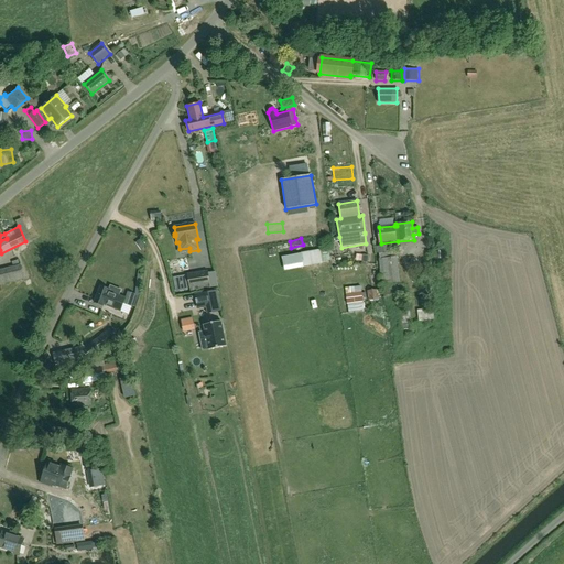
[(400,282),(397,251),(391,251),(391,245),(376,247),(376,253),(378,253),(381,284),(400,282)]
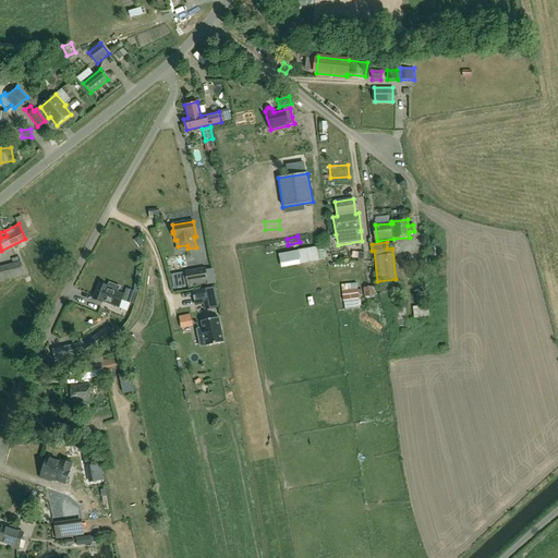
[(325,245),(316,247),(318,259),(327,257),(325,245)]
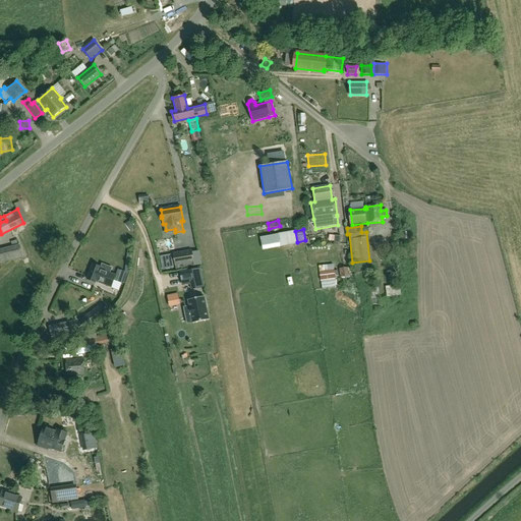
[(279,239),(280,246),(297,242),(295,231),(295,230),(278,233),(279,239)]
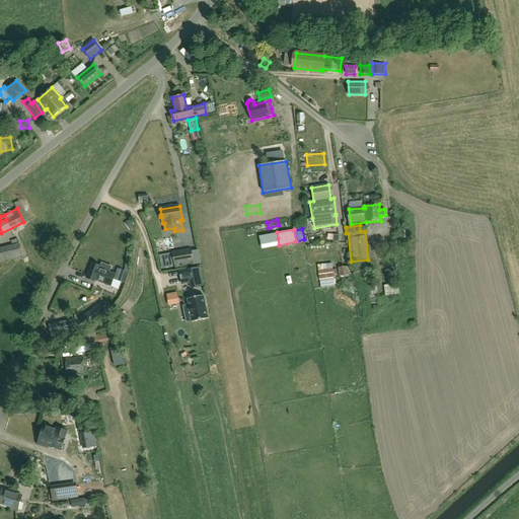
[(18,243),(0,247),(0,262),(22,256),(18,243)]
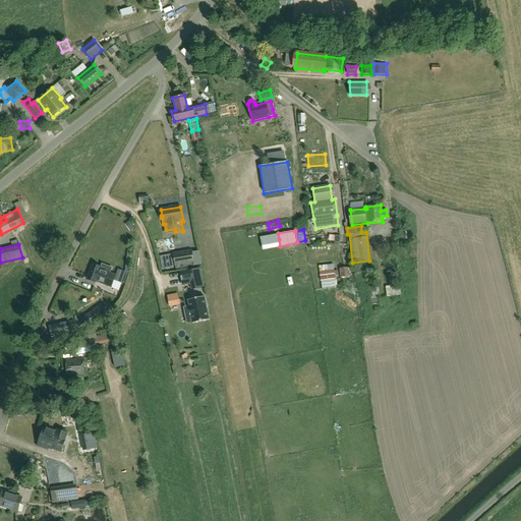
[(191,250),(173,253),(176,270),(200,266),(198,250),(191,251),(191,250)]
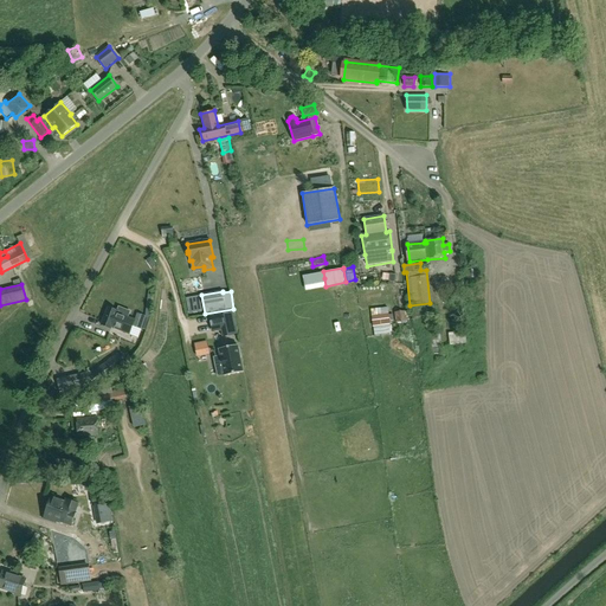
[(199,297),(187,298),(189,314),(201,313),(199,297)]
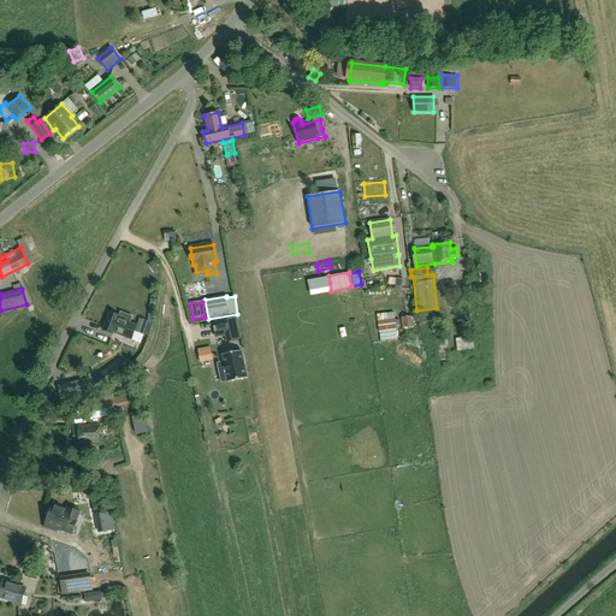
[(434,325),(432,311),(418,313),(420,326),(434,325)]
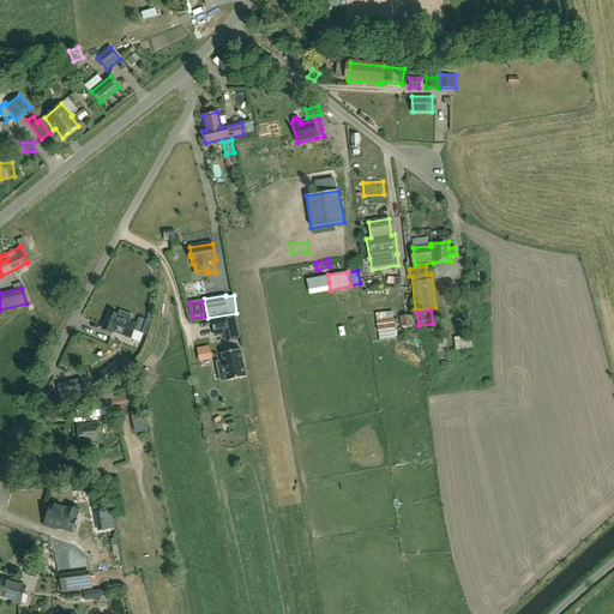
[(109,312),(102,330),(113,333),(113,332),(131,339),(134,331),(143,333),(148,320),(138,318),(137,324),(130,321),(132,315),(120,311),(118,315),(109,312)]
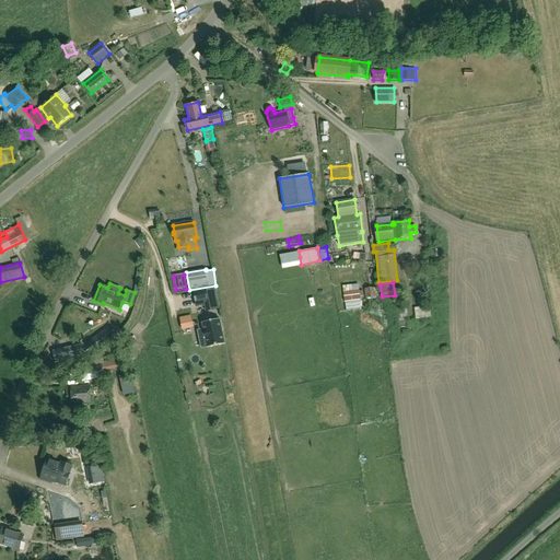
[(376,296),(375,288),(364,289),(365,298),(376,296)]
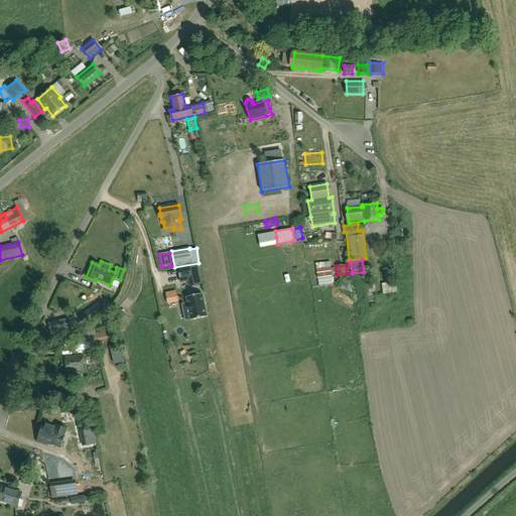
[(188,281),(189,286),(202,284),(199,266),(178,270),(180,282),(188,281)]
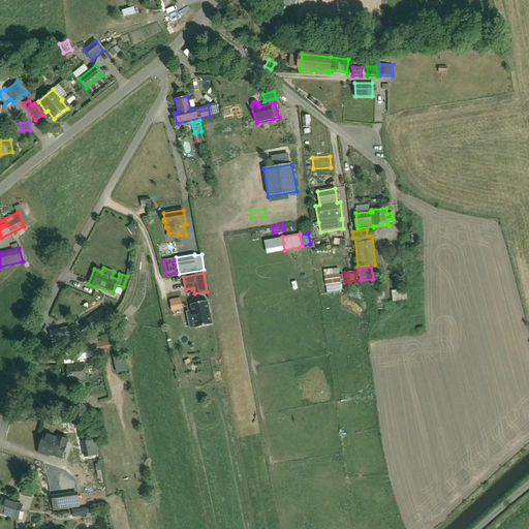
[(341,292),(338,273),(323,275),(327,294),(341,292)]
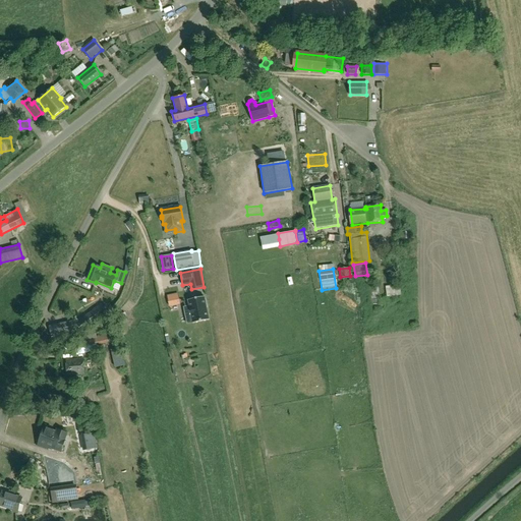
[(380,305),(378,284),(367,285),(369,306),(380,305)]
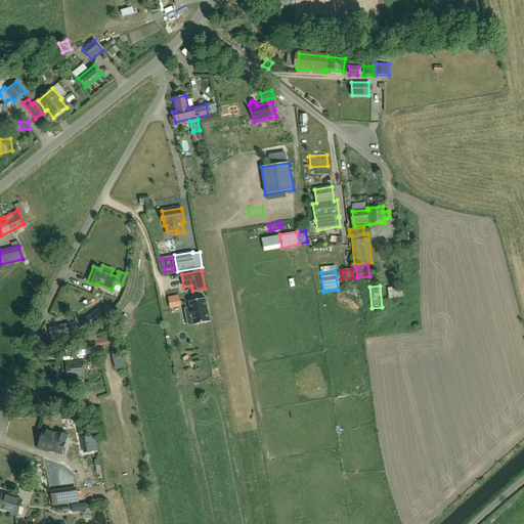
[(403,297),(401,286),(387,289),(389,299),(403,297)]
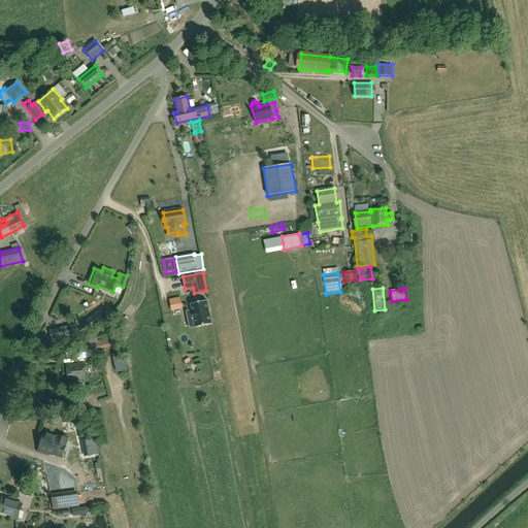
[(169,300),(171,310),(183,308),(180,297),(169,300)]
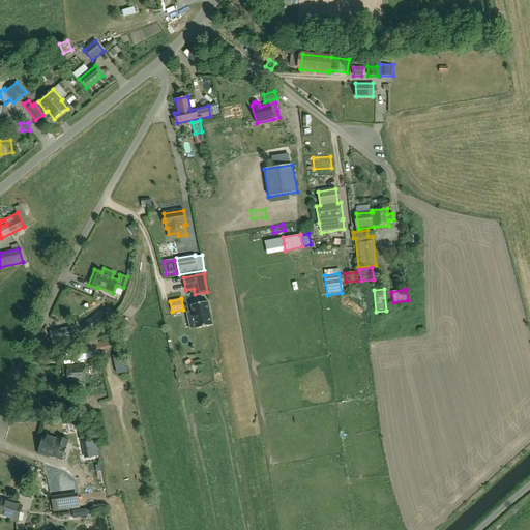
[(190,305),(192,312),(186,313),(190,330),(196,329),(213,325),(208,302),(190,305)]
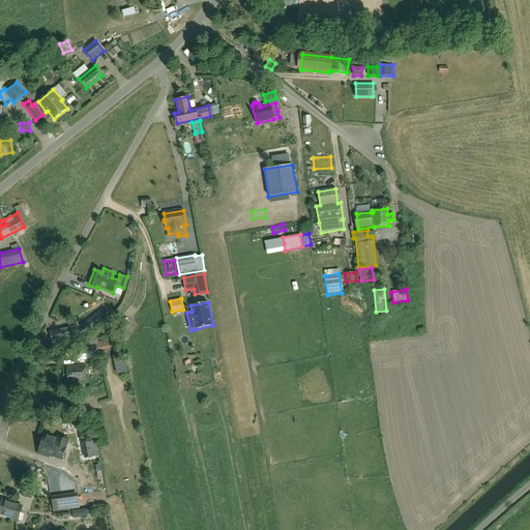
[(97,327),(110,318),(102,308),(90,318),(97,327)]
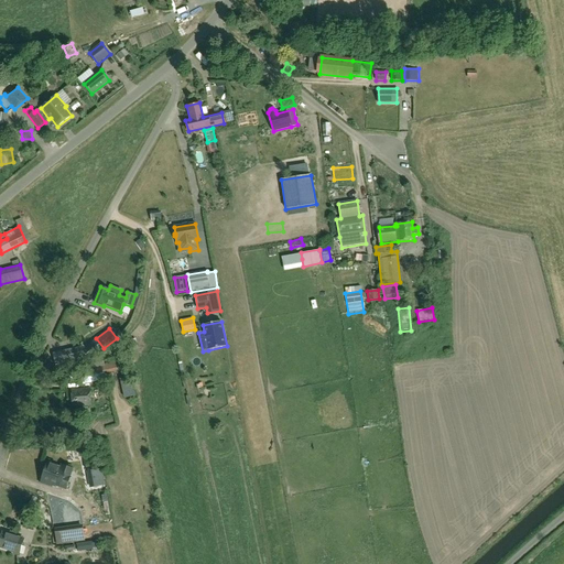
[(105,375),(102,365),(79,370),(82,380),(105,375)]
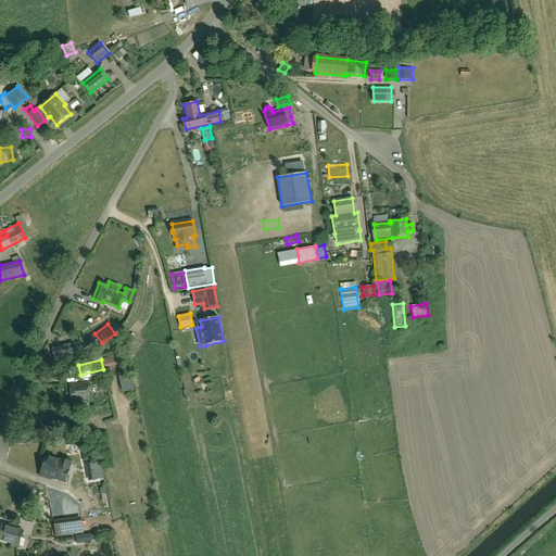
[(119,375),(124,393),(133,391),(128,373),(119,375)]
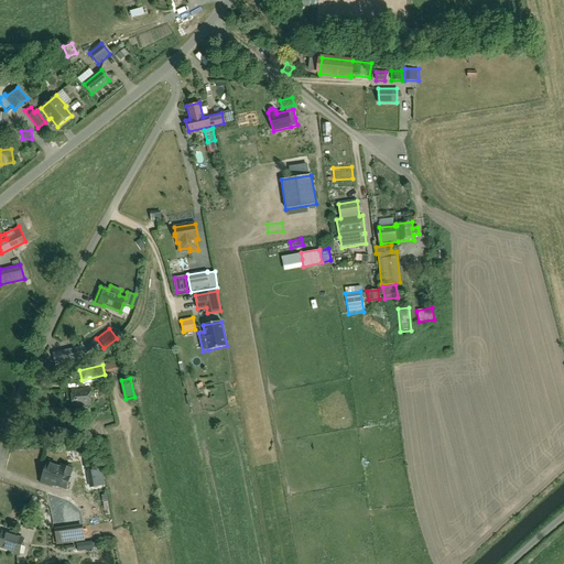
[(91,407),(90,389),(72,390),(73,408),(91,407)]
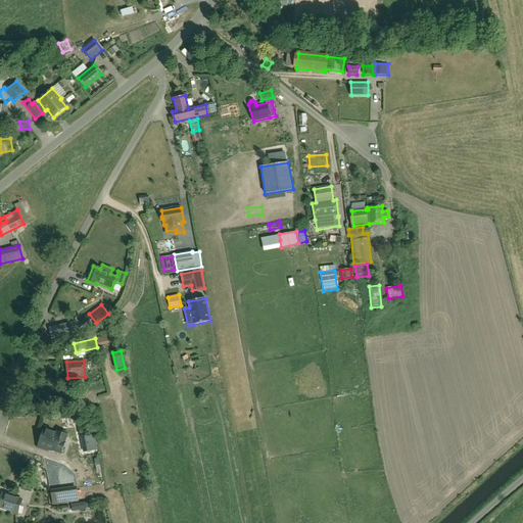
[(73,384),(64,385),(65,392),(74,391),(73,384)]
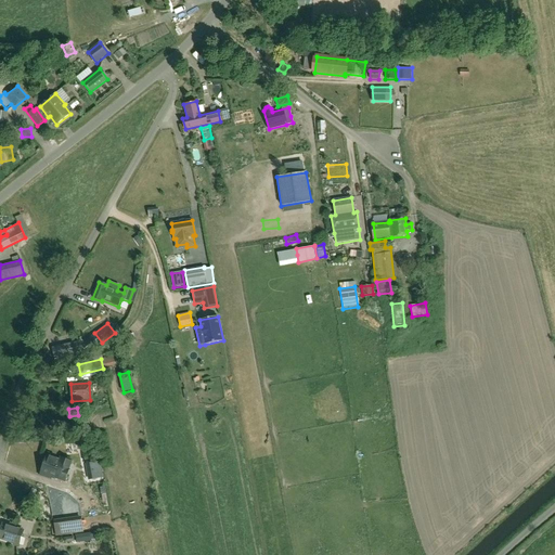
[(68,469),(72,461),(61,457),(61,460),(47,455),(40,473),(65,481),(69,469),(68,469)]
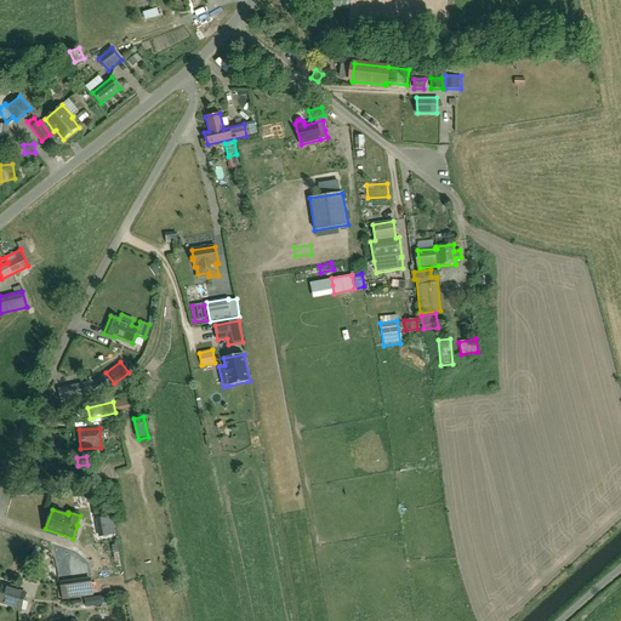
[(114,534),(112,517),(96,519),(100,536),(114,534)]
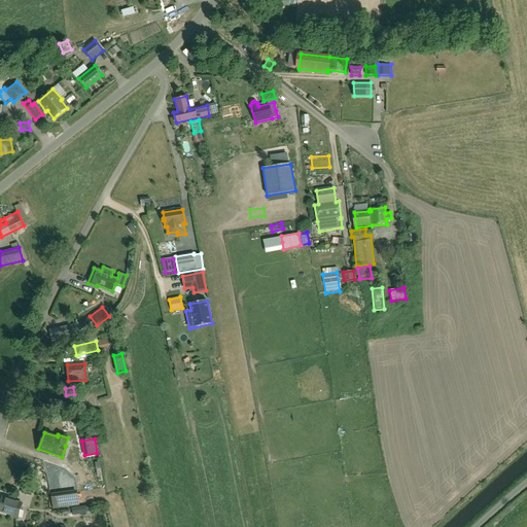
[(33,496),(36,486),(28,483),(24,494),(33,496)]
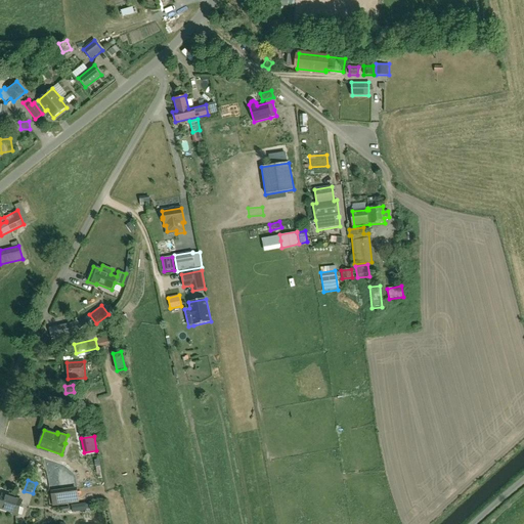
[(77,487),(50,491),(52,507),(79,503),(77,487)]
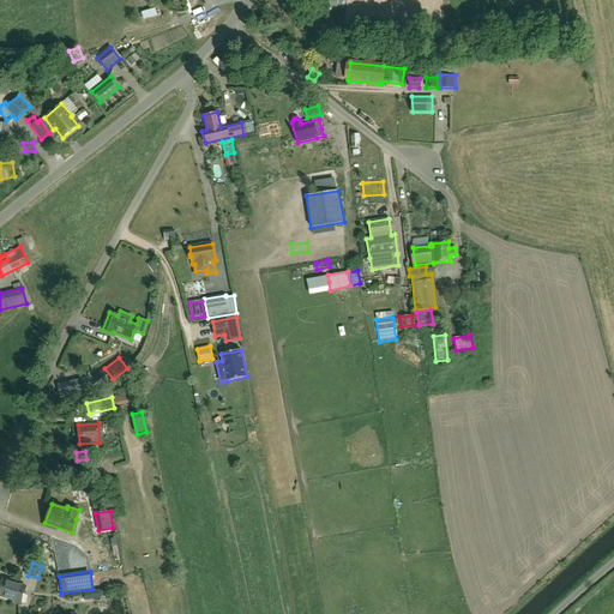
[(2,579),(0,587),(0,596),(16,601),(14,603),(20,605),(26,588),(22,587),(22,585),(2,579)]
